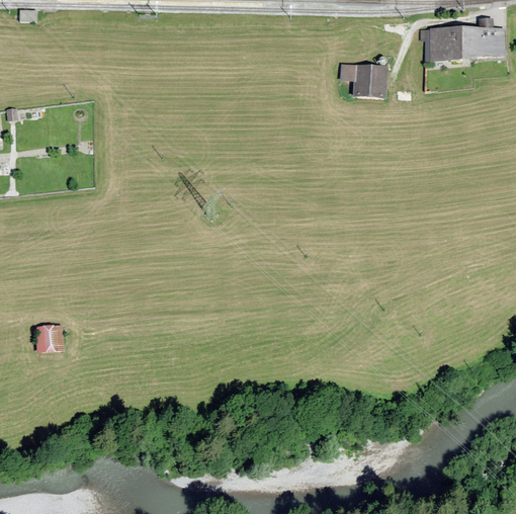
[(20,8),(19,18),(34,18),(34,8),(20,8)]
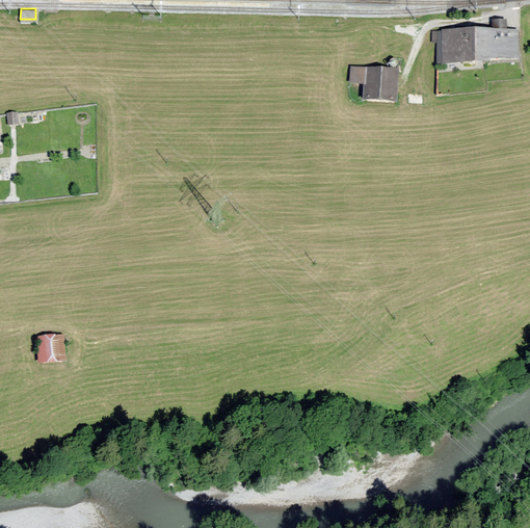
[(517,28),(442,28),(442,59),(517,59),(517,28)]
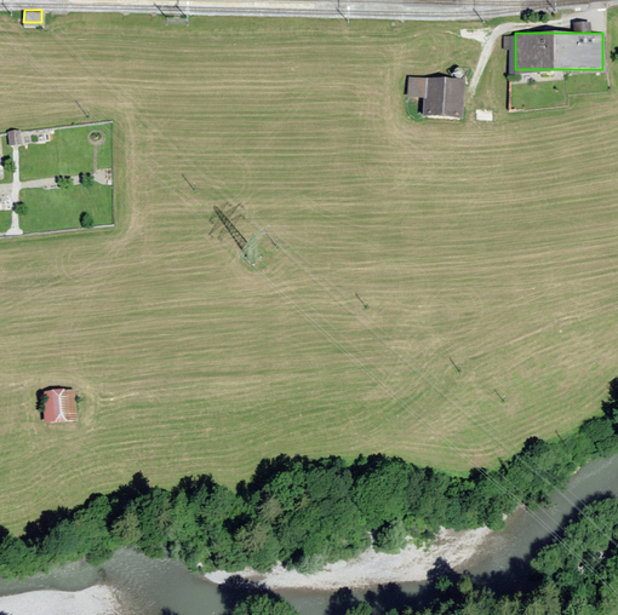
[(461,76),(408,74),(407,91),(425,92),(424,109),(459,111),(461,76)]
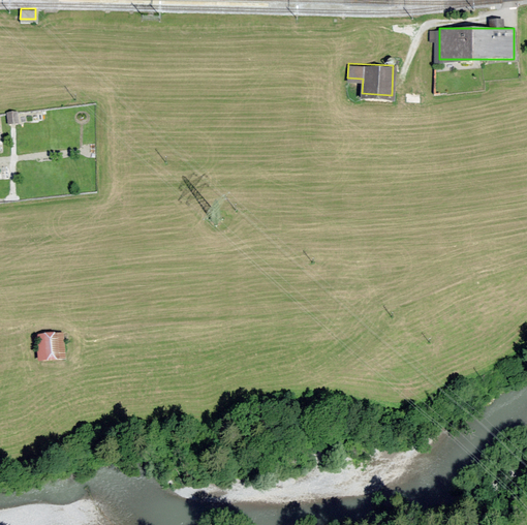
[(16,119),(13,109),(5,110),(6,120),(16,119)]
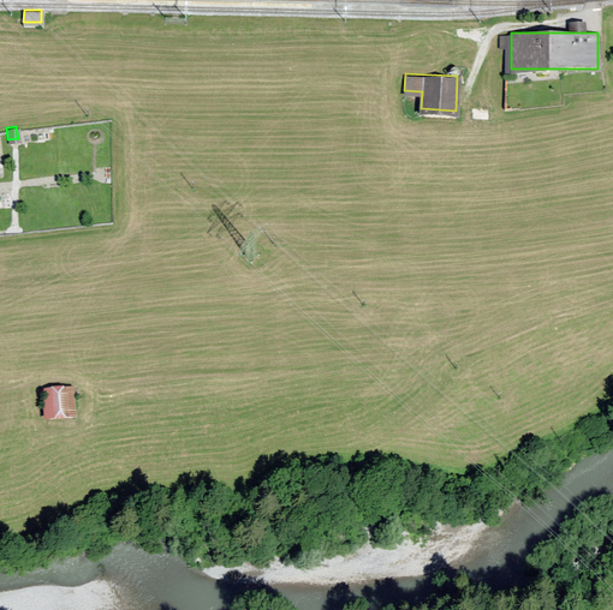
[(70,384),(42,387),(45,413),(72,411),(70,384)]
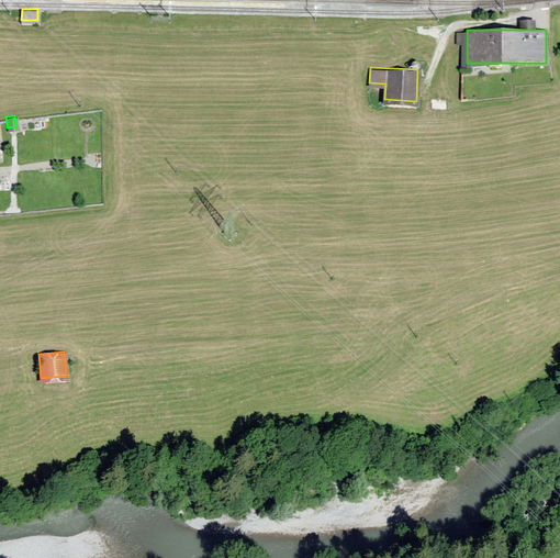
All buildings are outlined.
